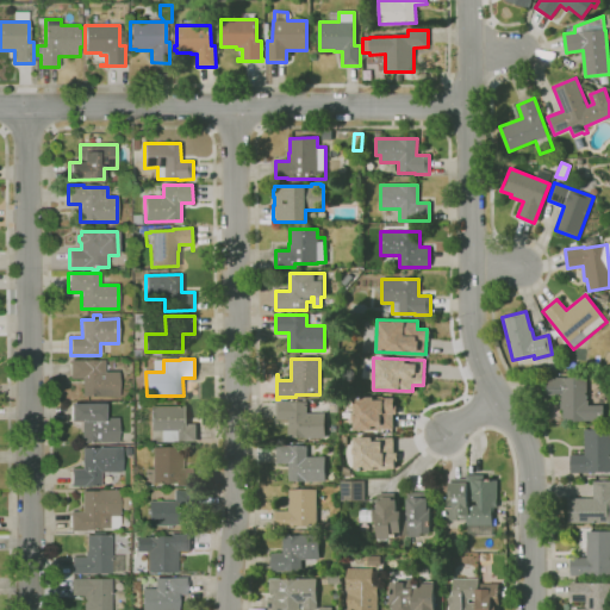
[(576,371),(571,371),(566,367),(567,362),(572,359),(577,361),(578,366),(576,371)]
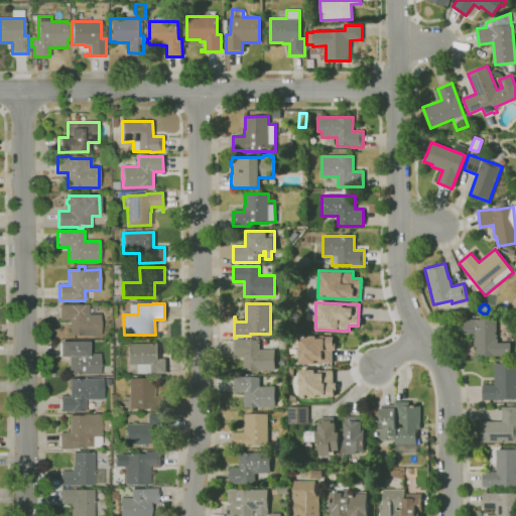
[(100,336),(70,336),(70,320),(58,320),(58,305),(88,305),(88,314),(101,314),(100,336)]
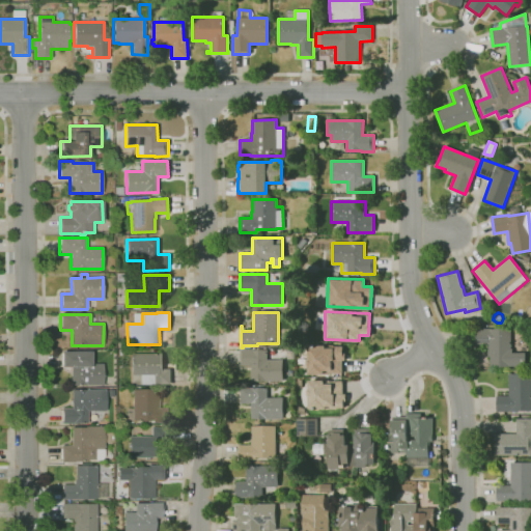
[(490,367),(490,357),(487,357),(487,344),(475,344),(475,329),(492,329),(492,330),(510,329),(511,348),(512,348),(512,353),(526,353),(526,367),(490,367)]
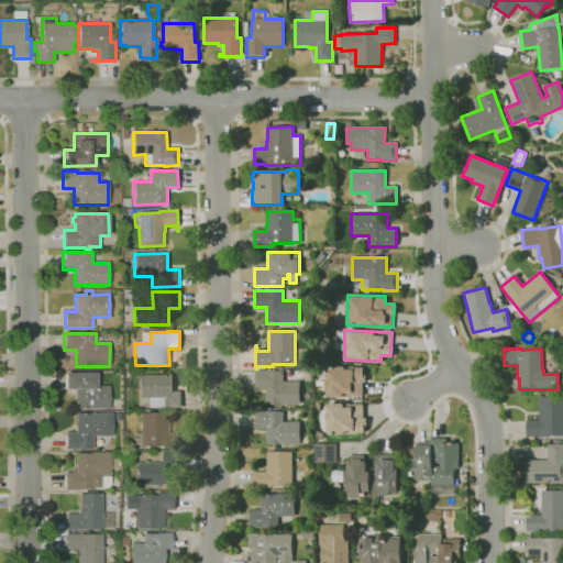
[(326,397),(363,396),(362,366),(326,367),(326,397)]
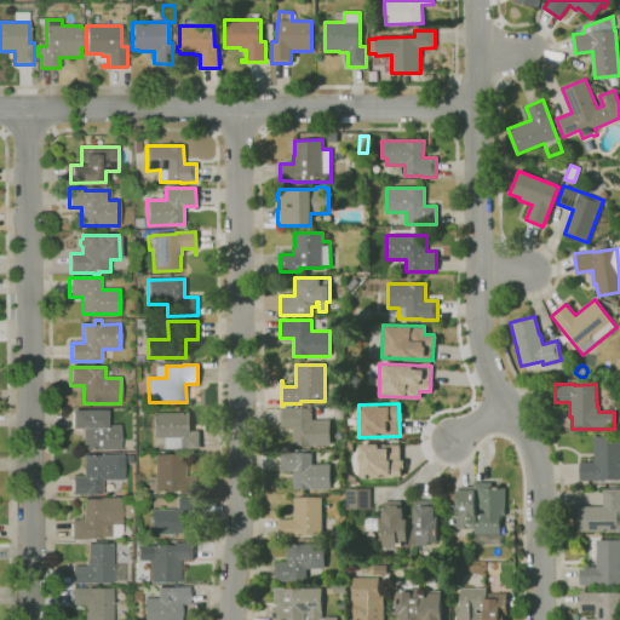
[(331,446),(293,446),(293,428),(281,428),(281,408),(313,409),(311,420),(331,420),(331,446)]
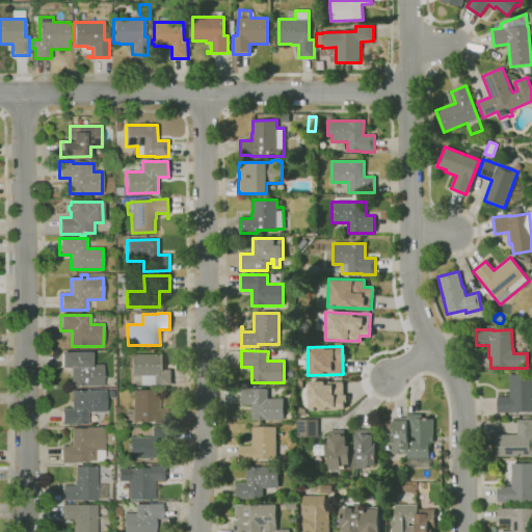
[(104,387),(72,387),(71,368),(61,368),(61,352),(91,352),(91,365),(103,365),(104,387)]
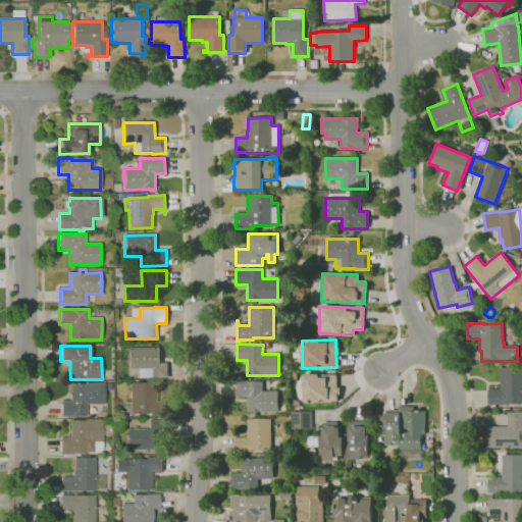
[(138,378),(138,369),(129,369),(128,348),(159,347),(160,363),(167,363),(168,377),(138,378)]
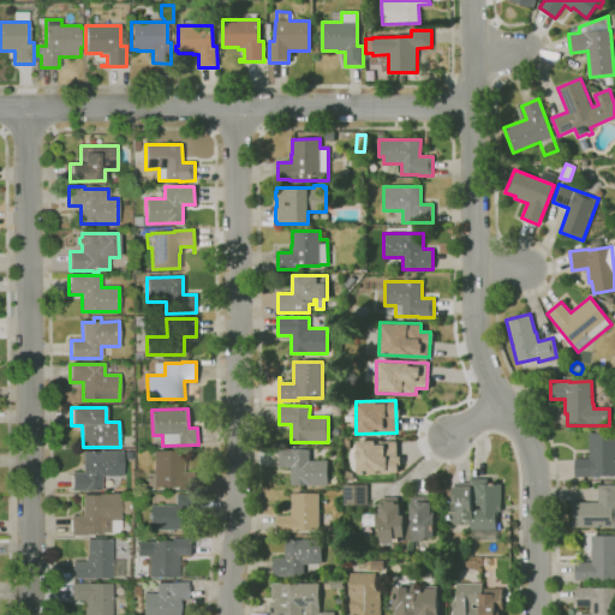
[(593,477),(574,477),(574,459),(590,459),(589,434),(596,434),(596,429),(611,429),(611,433),(614,433),(614,476),(593,476),(593,477)]
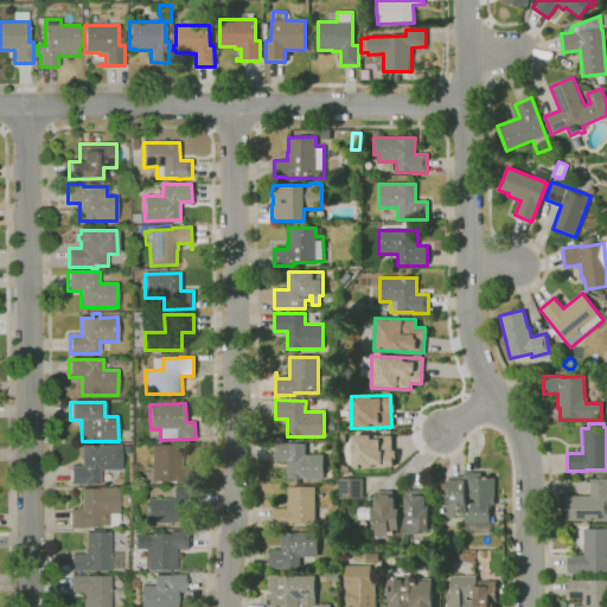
[(391,466),(391,434),(351,434),(351,466),(391,466)]
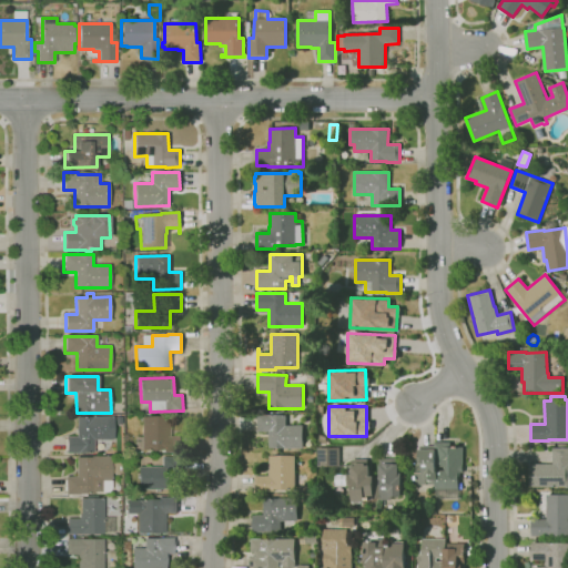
[(303,448),(269,448),(269,432),(257,433),(257,415),(286,415),(286,426),(303,425),(303,448)]
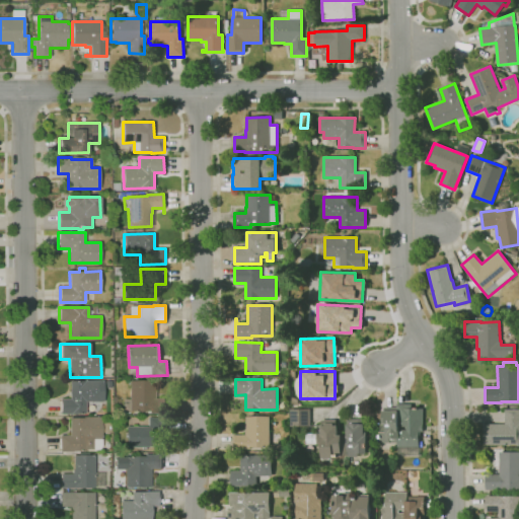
[(60,415),(60,399),(70,398),(70,381),(103,380),(103,401),(85,401),(86,414),(60,415)]
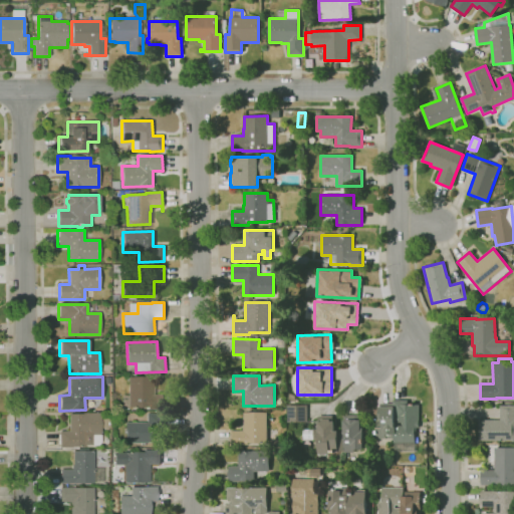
[(164,409),(149,409),(148,407),(130,408),(122,408),(122,395),(129,395),(129,377),(154,376),(154,395),(164,395),(164,409)]
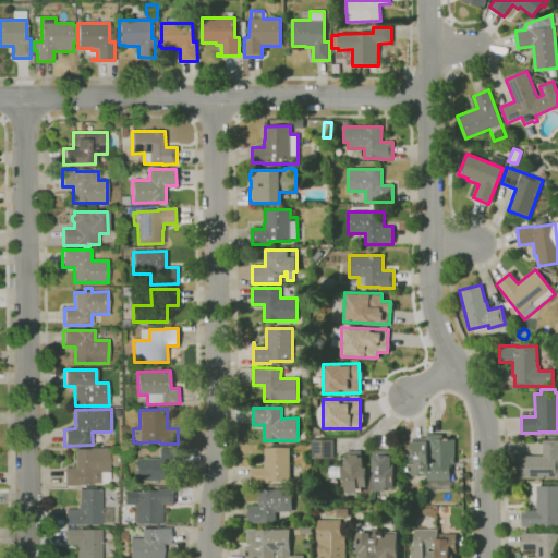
[(451,490),(427,490),(427,476),(409,476),(409,457),(411,457),(411,441),(412,441),(412,438),(426,438),(426,434),(443,434),(443,439),(455,439),(455,464),(452,464),(452,475),(455,475),(455,478),(451,478),(451,490)]
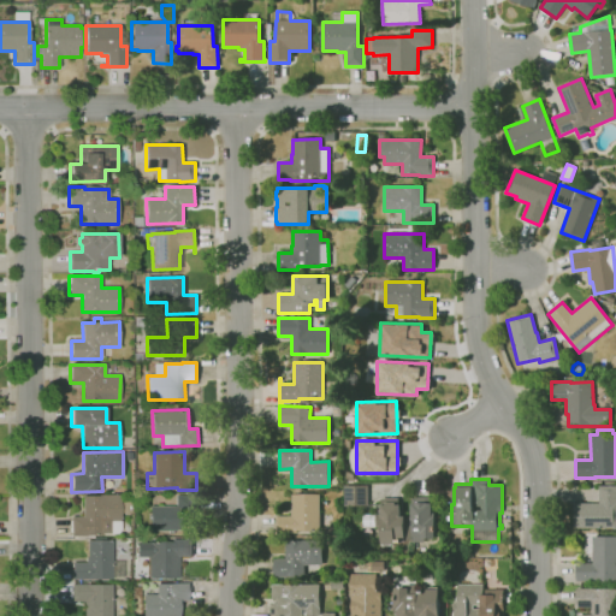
[(368,505),(344,505),(344,486),(368,486),(368,505)]
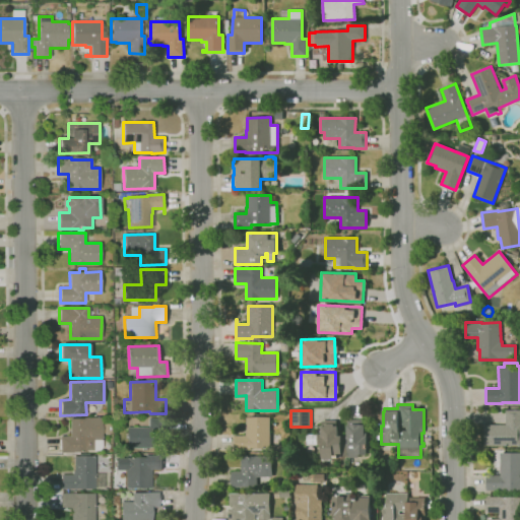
[(519,446),(483,446),(483,425),(506,425),(506,410),(519,410),(519,446)]
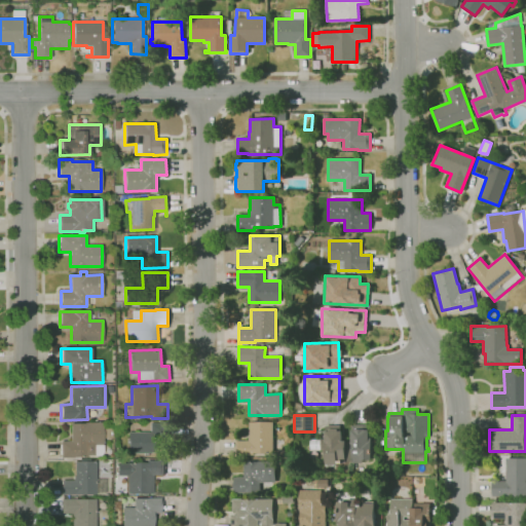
[(100,456),(88,456),(88,457),(80,457),(80,459),(63,460),(63,458),(61,458),(61,442),(71,441),(70,423),(84,423),(103,422),(103,452),(100,456)]
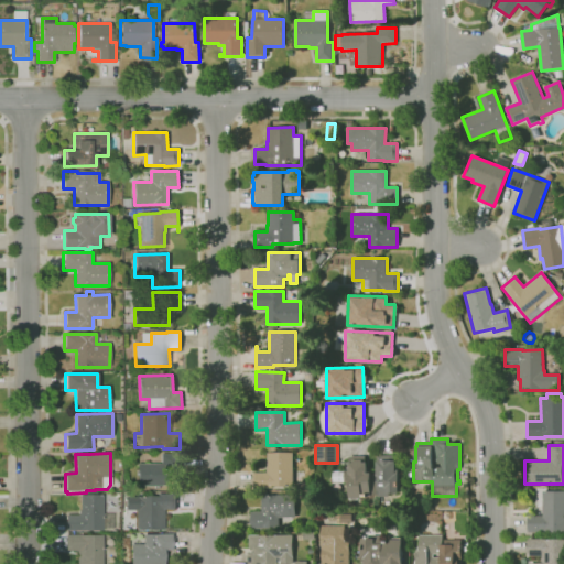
[(180,486),(138,486),(138,464),(160,464),(160,453),(180,453),(180,486)]
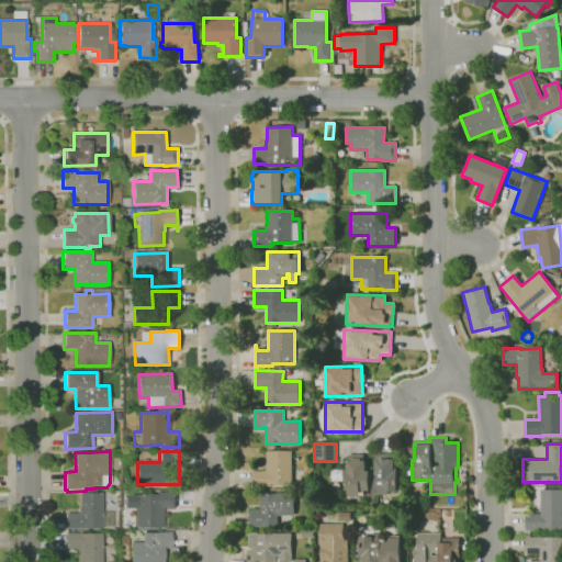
[(253,486),(253,471),(266,471),(266,465),(267,465),(267,451),(292,451),(292,484),(287,484),(287,485),(284,485),(284,484),(271,484),(271,486),(253,486)]
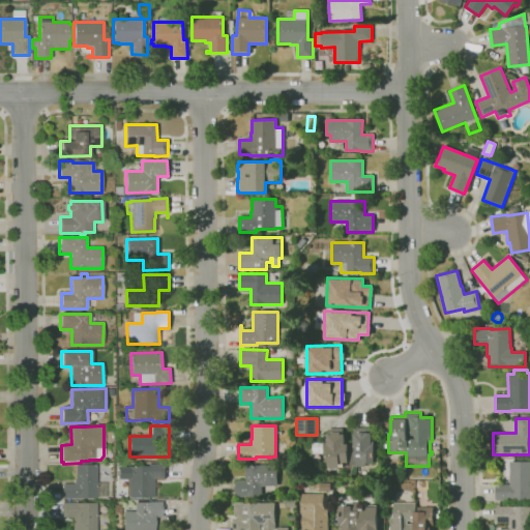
[(337,470),(328,470),(328,461),(326,461),(326,453),(323,453),(323,442),(328,442),(328,435),(328,429),(343,429),(343,435),(345,435),(345,444),(349,444),(349,445),(354,445),(354,428),(371,428),(371,433),(372,433),(372,441),(375,441),(375,464),(365,464),(365,467),(355,467),(355,465),(349,465),(349,466),(341,466),(341,468),(337,468),(337,470)]
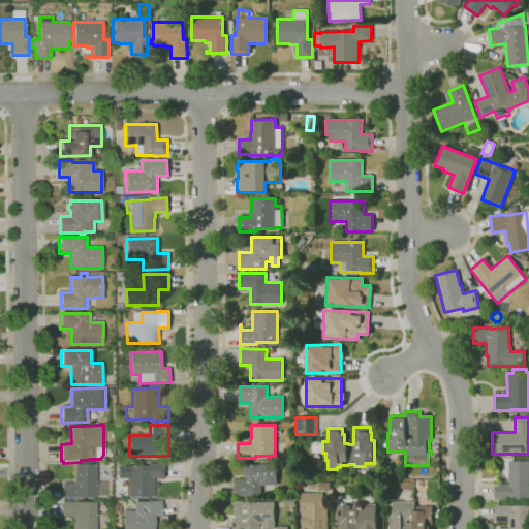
[(111,442),(106,442),(106,440),(104,440),(104,431),(105,431),(105,428),(112,428),(112,431),(113,431),(113,440),(111,440),(111,442)]
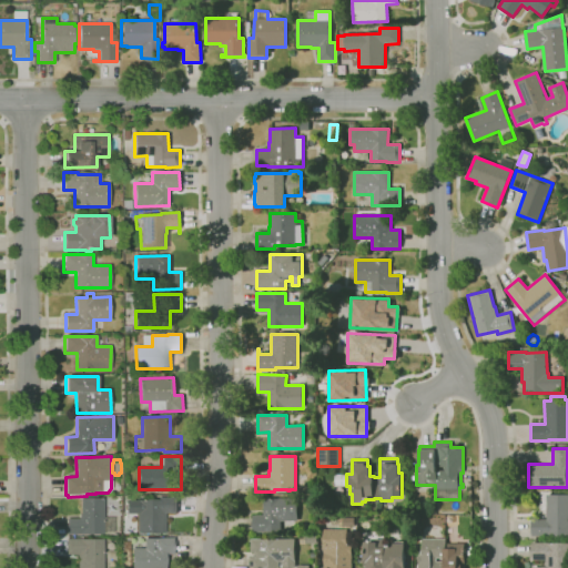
[(567,537),(530,537),(530,519),(546,519),(546,495),(567,495),(567,537)]
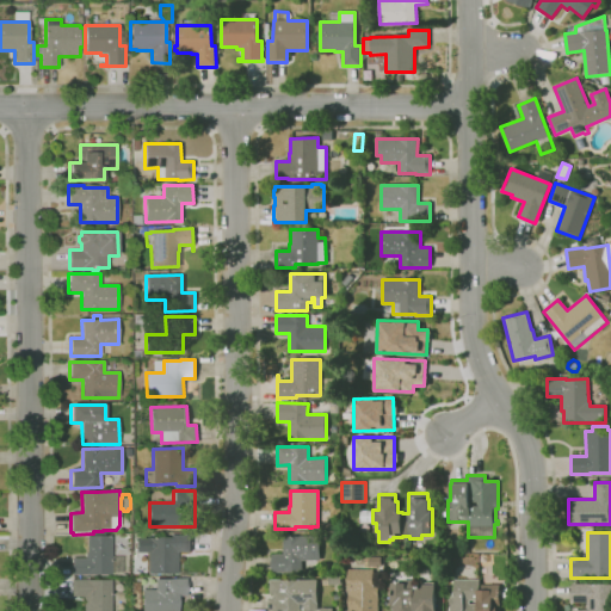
[(178,574),(147,574),(147,553),(136,553),(136,538),(170,538),(170,535),(190,535),(190,551),(178,551),(178,574)]
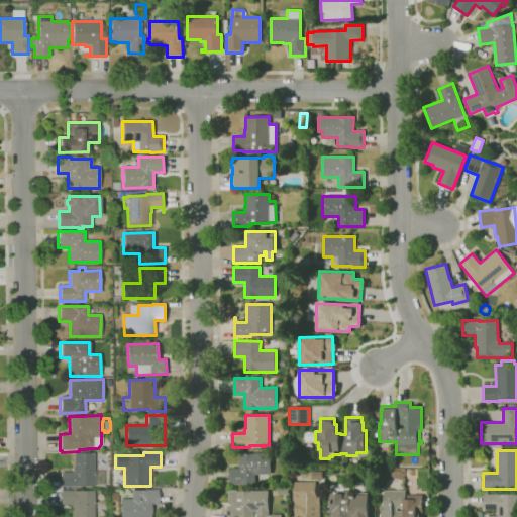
[(95,486),(61,486),(61,472),(72,472),(72,468),(74,468),(74,453),(94,453),(94,471),(104,471),(104,485),(95,485),(95,486)]
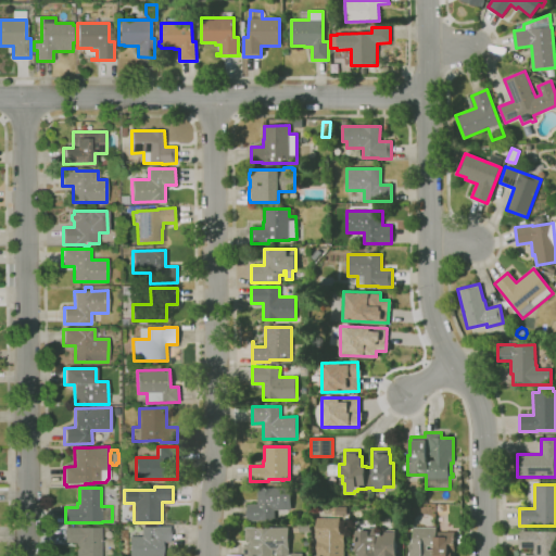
[(247,521),(247,505),(257,504),(257,488),(290,488),(291,509),(275,510),(275,520),(261,520),(261,521),(247,521)]
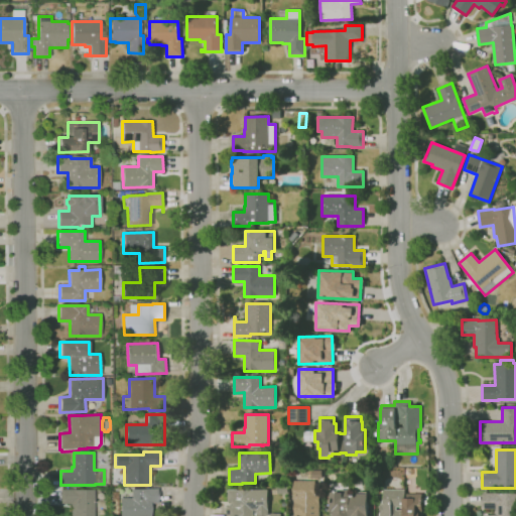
[(293,515),(293,481),(314,481),(314,492),(317,492),(317,497),(319,497),(319,515),(293,515)]
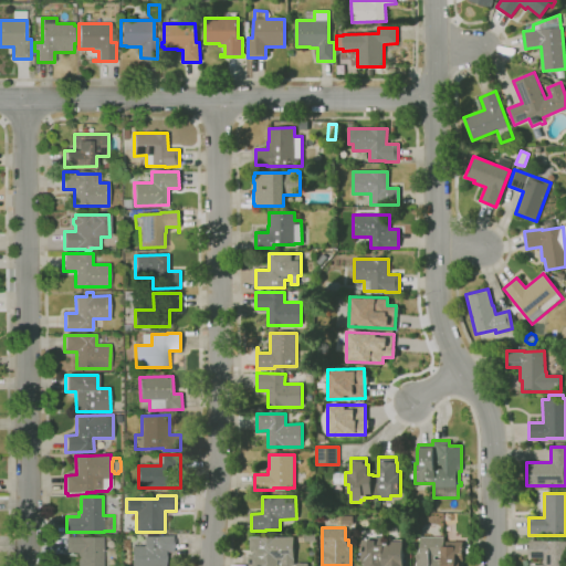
[(165,565),(132,565),(132,546),(144,546),(144,536),(173,536),(173,552),(165,552),(165,565)]
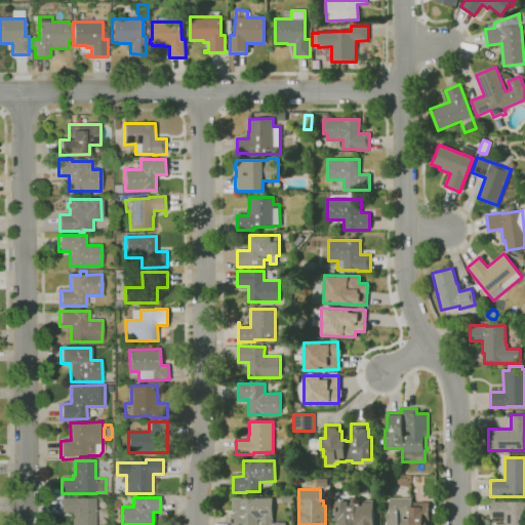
[(95,524),(72,524),(72,513),(61,513),(62,498),(96,498),(95,524)]
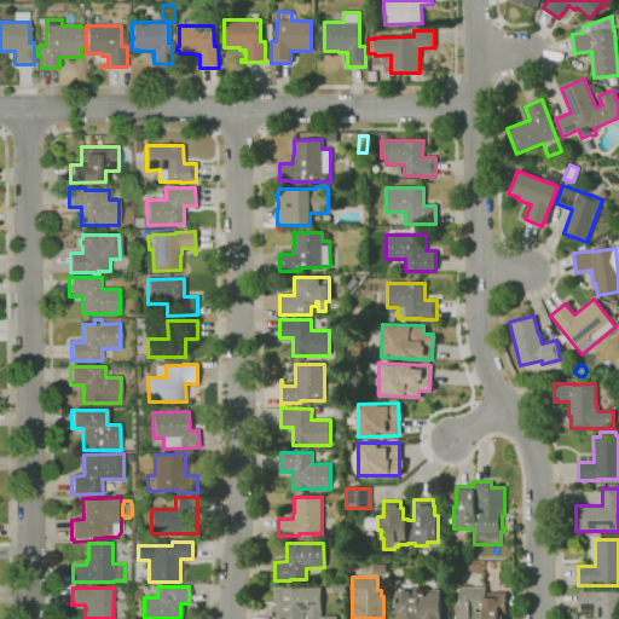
[(272,618),(272,607),(278,606),(278,602),(272,602),(272,588),(320,588),(322,618),(308,618),(308,613),(302,613),(302,618),(272,618)]
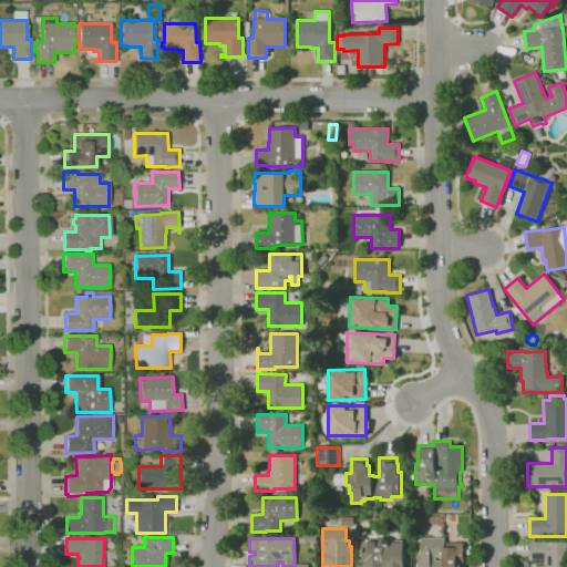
[(366,566),(363,566),(363,543),(374,543),(374,538),(384,538),(384,545),(392,545),(392,543),(395,543),(395,542),(403,542),(403,543),(404,543),(404,566),(366,566)]
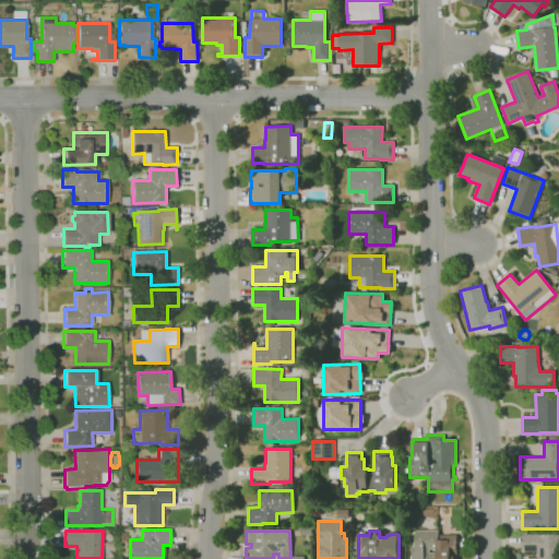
[(411,558),(411,547),(414,547),(414,542),(416,542),(415,531),(438,531),(438,535),(456,535),(458,556),(453,556),(453,558),(411,558)]
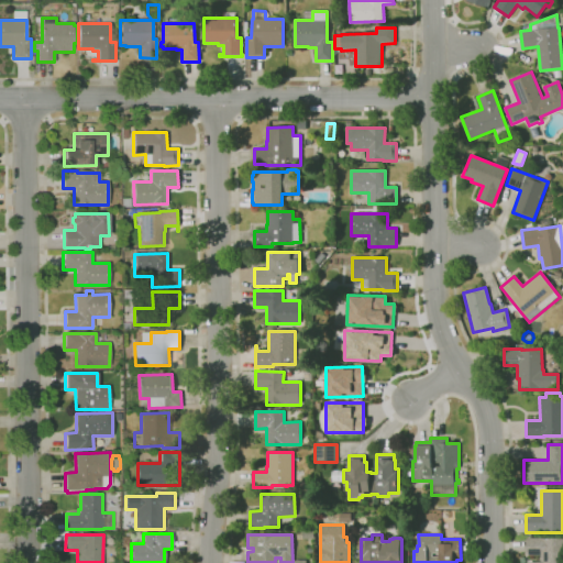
[(562,562),(528,562),(540,562),(540,555),(527,555),(527,538),(544,538),(544,539),(562,539),(562,562)]
